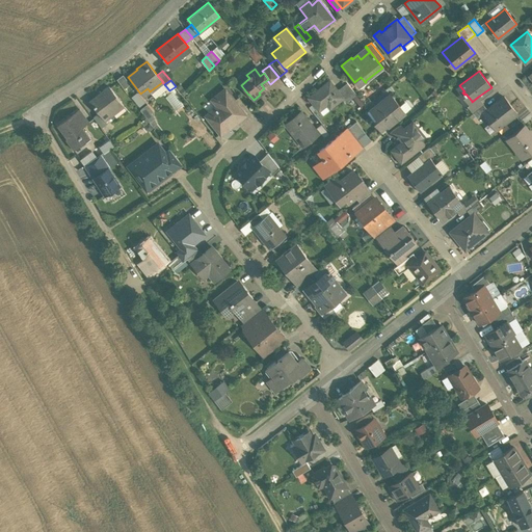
[(329,81),(309,98),(318,110),(330,101),(334,104),(342,98),(337,90),(329,81)]
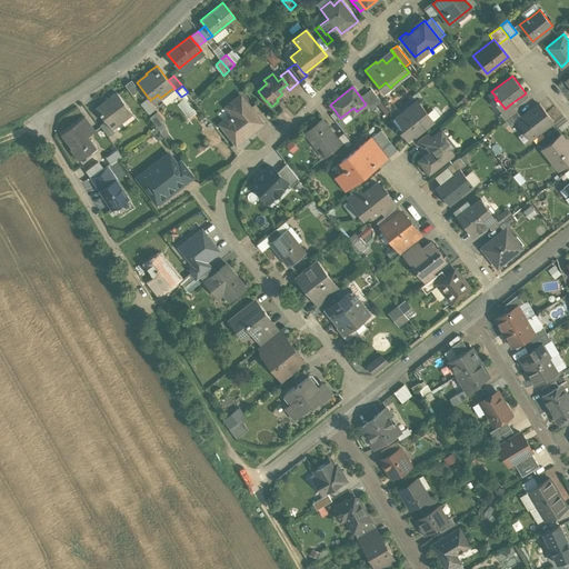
[(371,88),(360,97),(366,105),(370,109),(381,100),(371,88)]
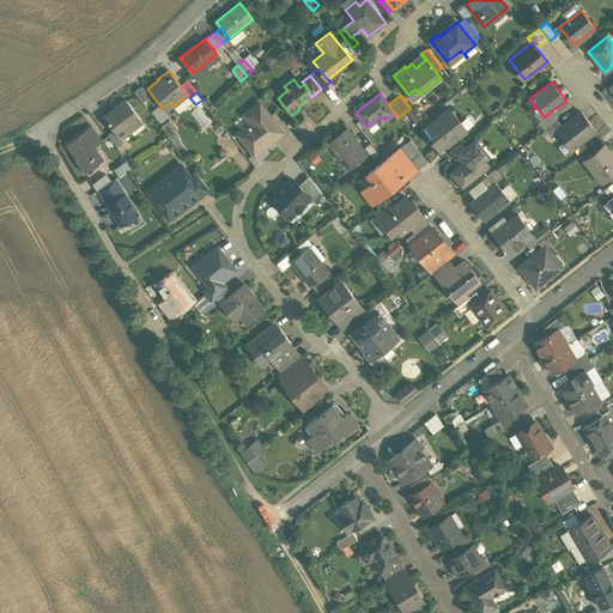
[(126,98),(103,116),(113,129),(120,139),(121,138),(132,129),(129,127),(140,119),(134,111),(135,110),(126,98)]
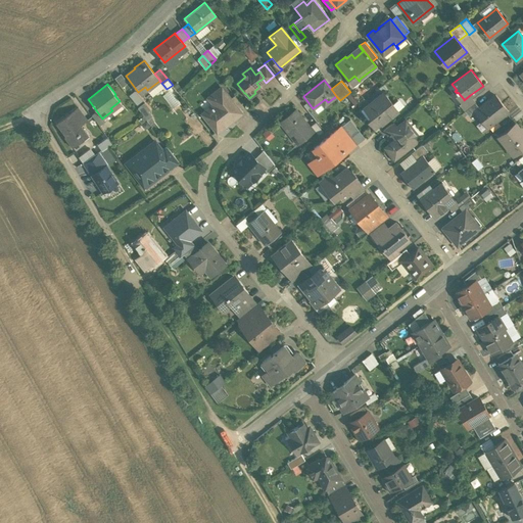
[(229,99),(221,88),(211,96),(217,103),(202,113),(218,132),(232,121),(230,117),(238,110),(229,99)]
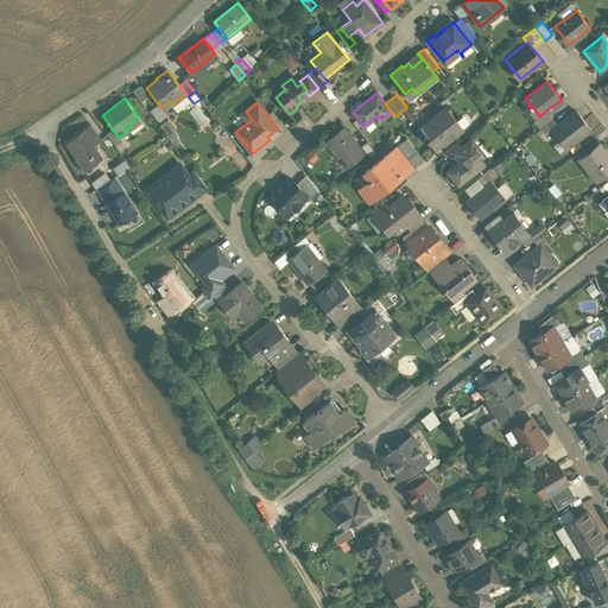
[(445,107),(425,124),(434,134),(429,138),(429,139),(429,140),(435,146),(435,147),(436,147),(437,147),(442,143),(443,144),(463,128),(445,107)]
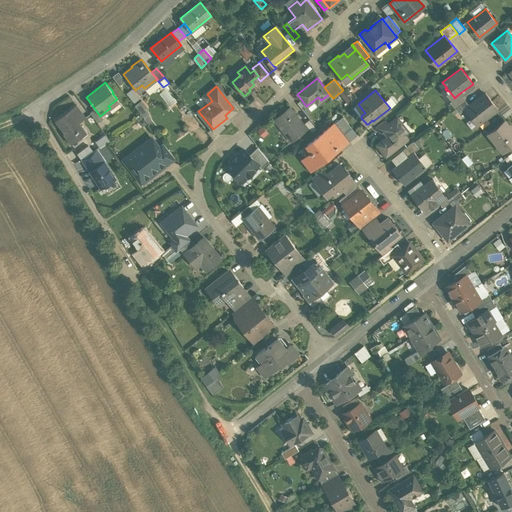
[(469,105),(465,108),(465,109),(478,125),(478,124),(477,123),(487,115),(488,117),(498,109),(485,92),(469,105)]
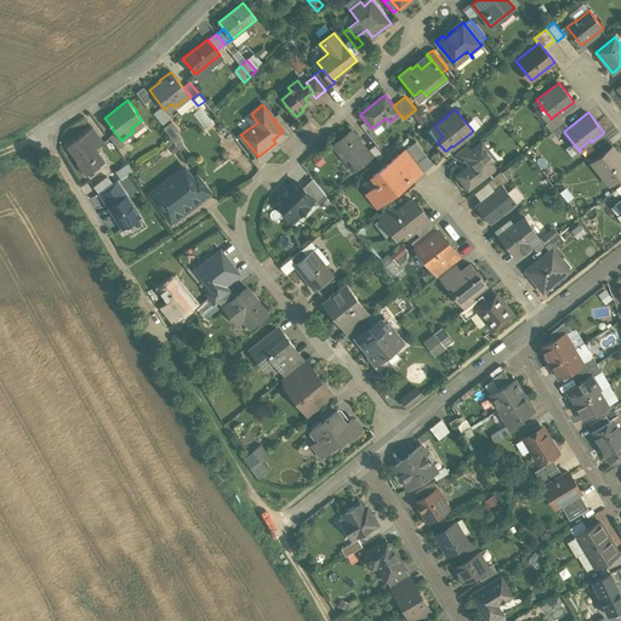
[(288,125),(278,113),(272,118),(281,130),(288,125)]
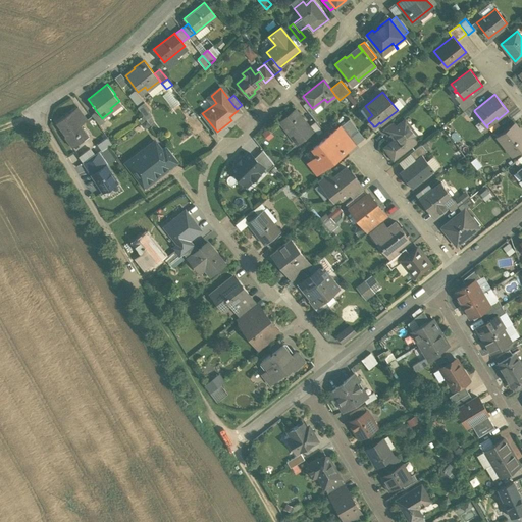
[(469,95),(463,100),(463,99),(459,103),(464,110),(475,102),(469,95)]
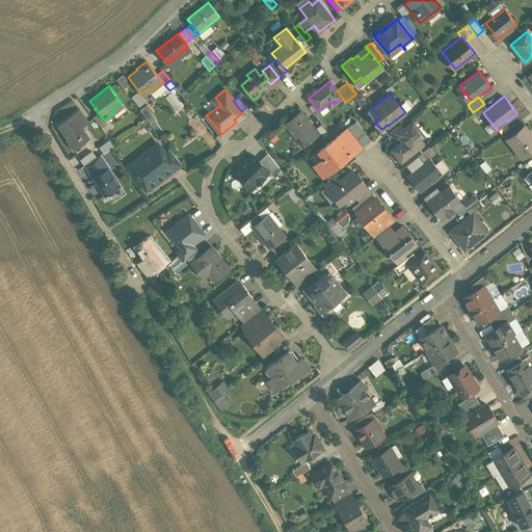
[(484,104),(473,112),(477,117),(483,113),(483,112),(487,109),(484,104)]
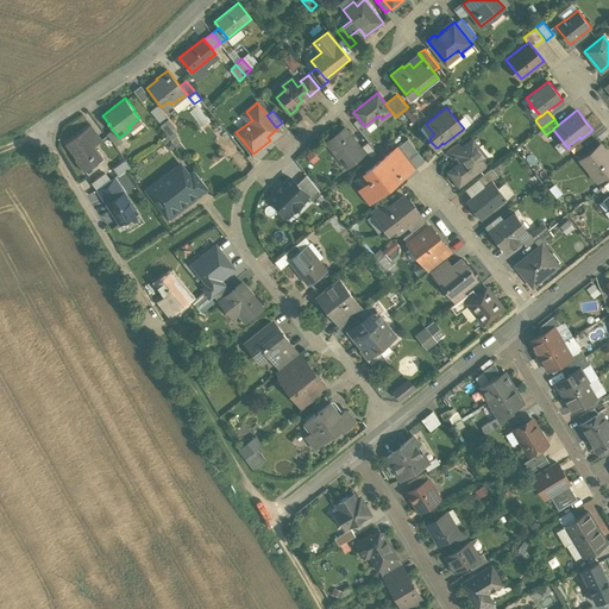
[(169,120),(161,126),(167,133),(175,127),(169,120)]
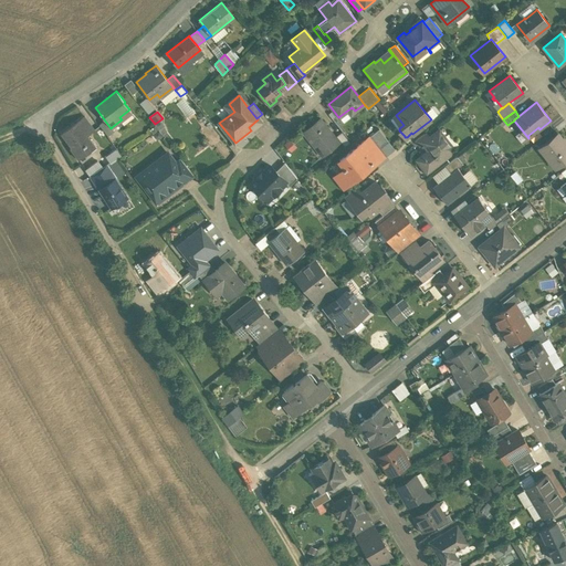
[(84,116),(62,133),(72,147),(71,148),(79,158),(94,146),(84,132),(91,126),(84,116)]
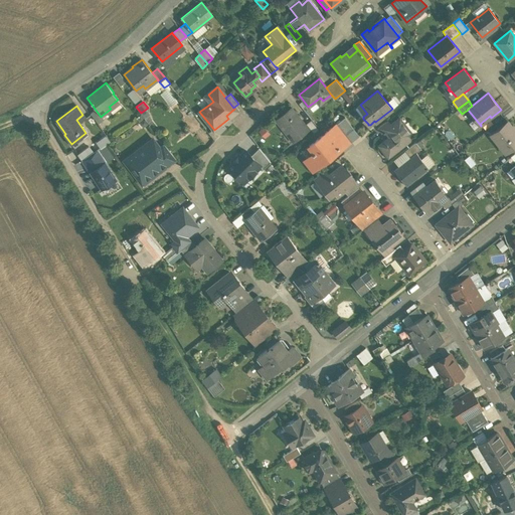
[(291,108),(275,120),(293,142),(308,130),(297,116),(296,117),(294,115),(295,114),(291,108)]
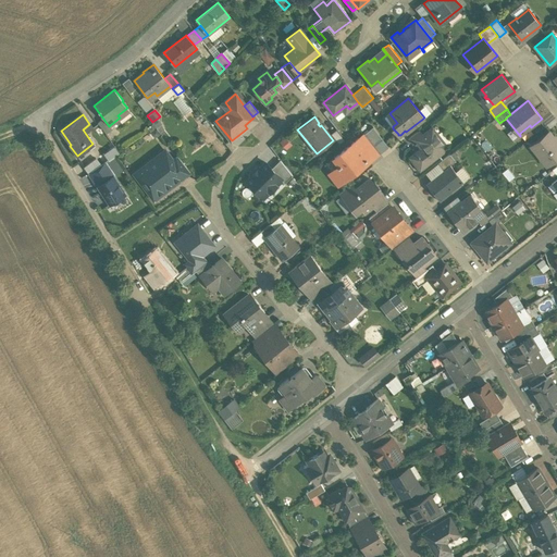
[(109,126),(102,118),(97,122),(106,132),(111,127),(110,125),(109,126)]
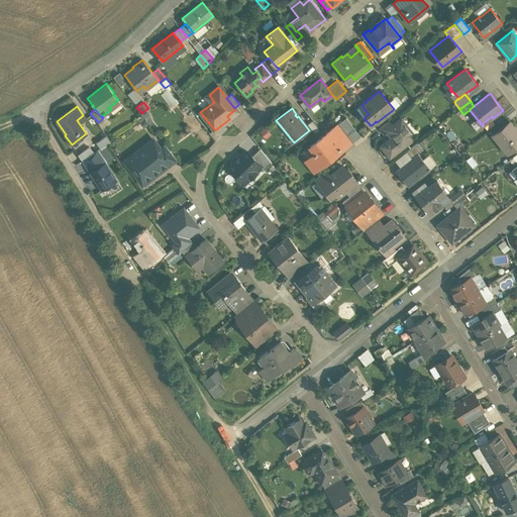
[(355,128),(346,117),(338,123),(347,135),(355,128)]
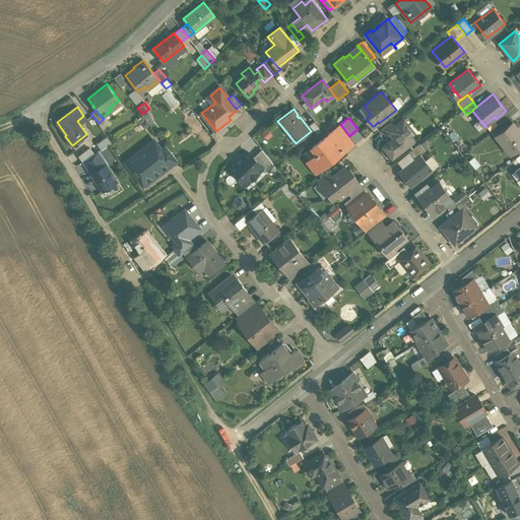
[(412,131),(403,120),(395,126),(390,130),(396,138),(391,142),(390,141),(384,146),(392,157),(411,141),(412,140),(411,138),(408,134),(412,131)]
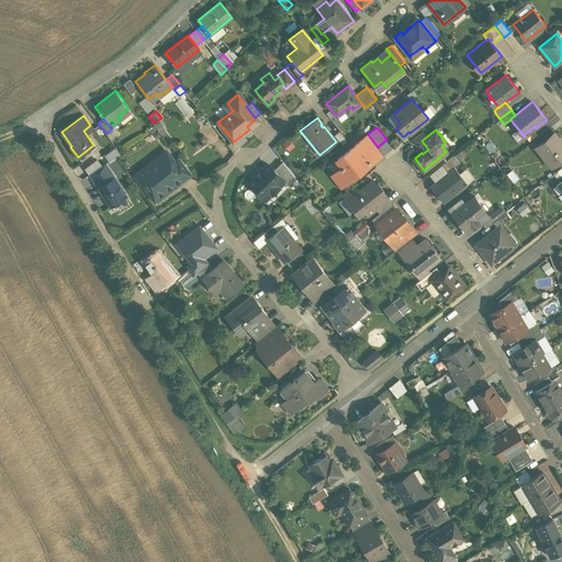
[(423,131),(412,139),(416,145),(417,144),(419,146),(422,144),(420,143),(422,141),(427,136),(423,131)]
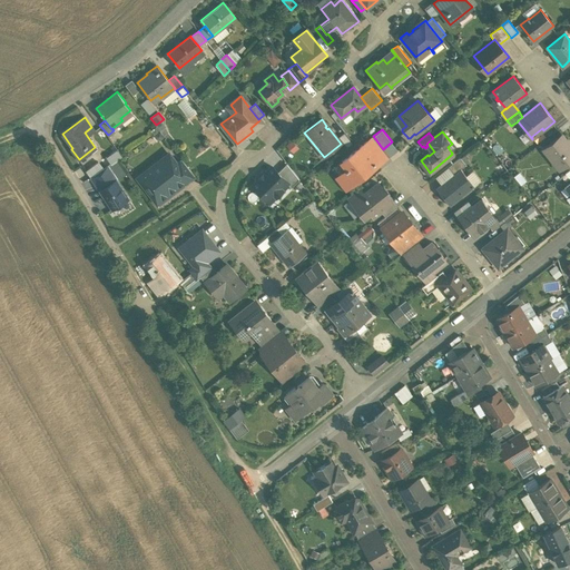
[(352,144),(343,134),(338,137),(346,148),(352,144)]
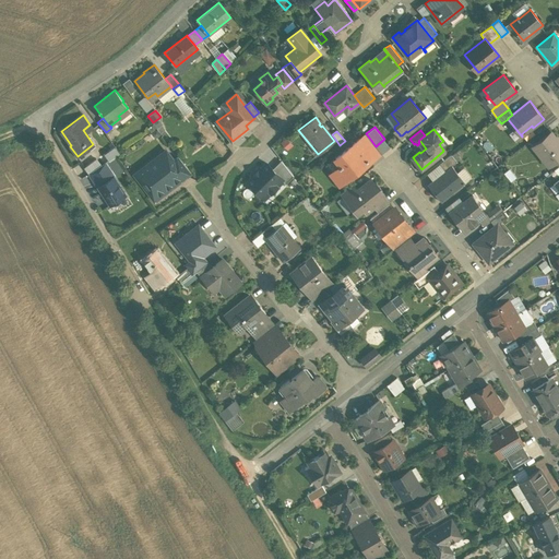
[(555,138),(551,132),(534,146),(544,158),(549,154),(555,162),(557,159),(558,157),(558,138),(555,138)]
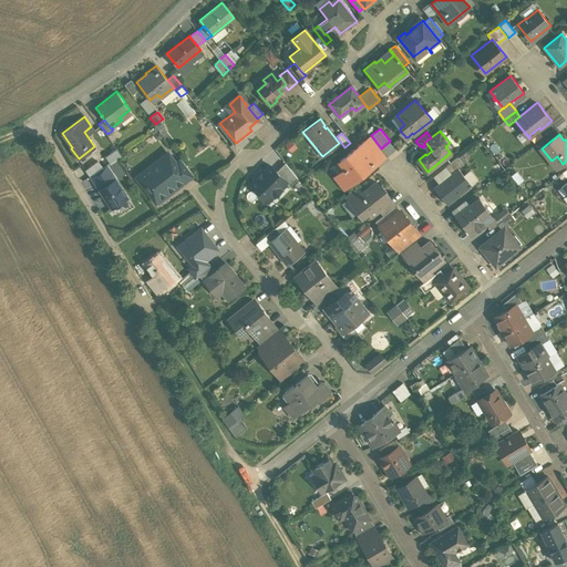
[(371,135),(360,144),(370,156),(381,148),(371,135)]
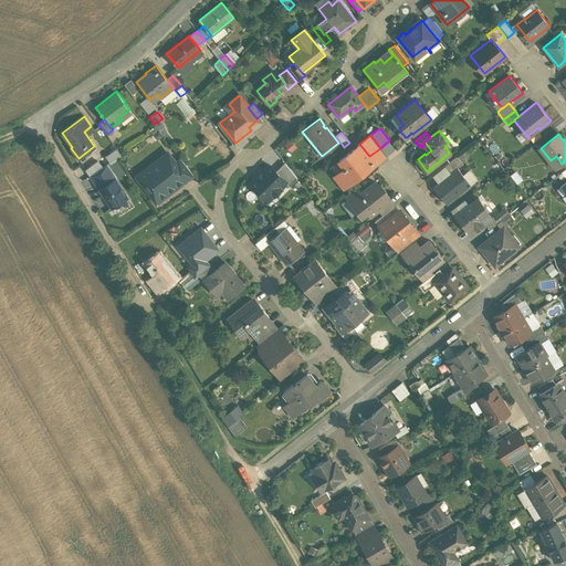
[(291,140),(285,146),(290,150),(294,146),(291,140)]
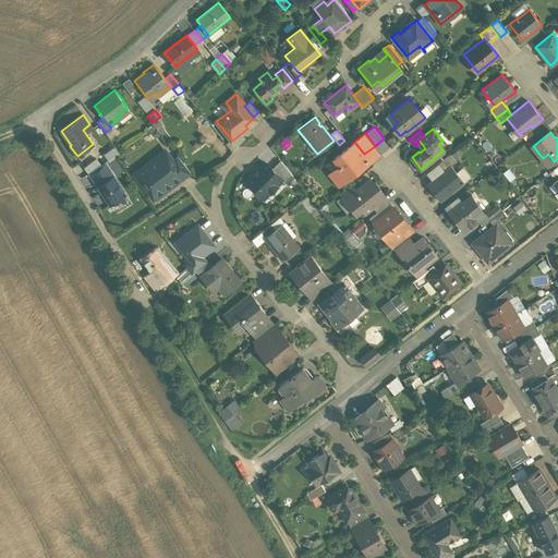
[(354,143),(335,158),(340,166),(334,171),(343,182),(356,171),(358,169),(358,168),(355,166),(359,164),(361,166),(368,159),(364,154),(354,142),(354,143)]
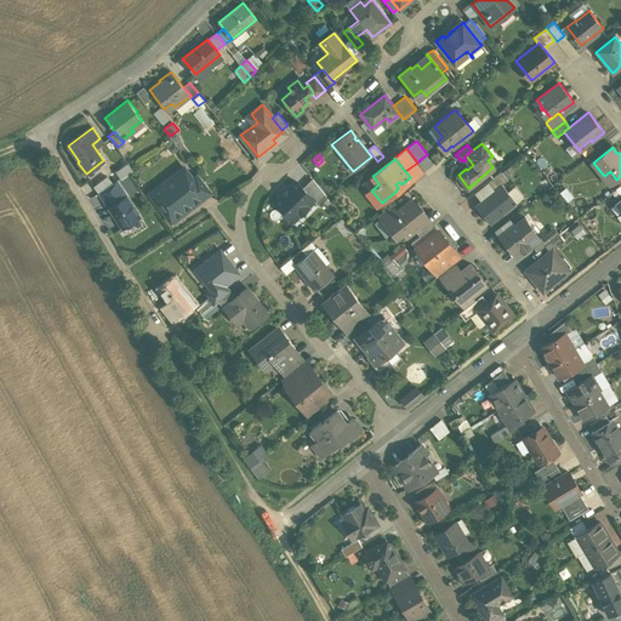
[(130,161),(117,170),(123,177),(135,169),(130,161)]
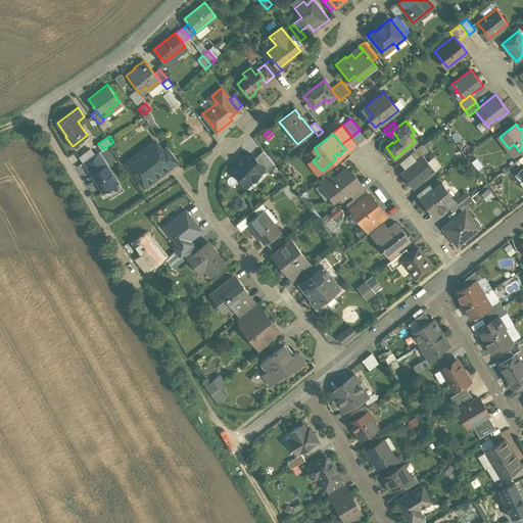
[(155,141),(126,162),(145,187),(172,167),(163,156),(164,155),(164,154),(162,151),(162,150),(155,141)]
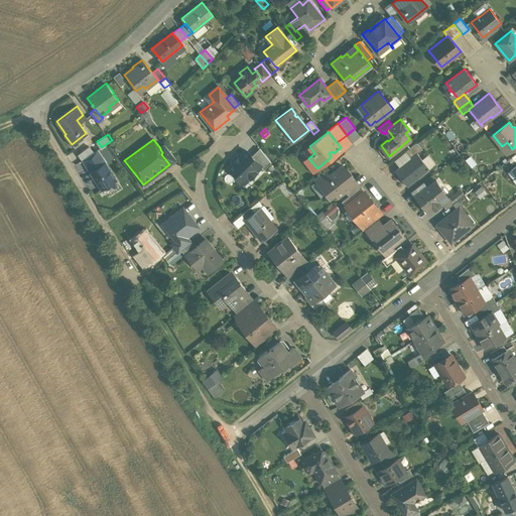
[(416,142),(405,151),(406,151),(410,157),(416,152),(417,152),(421,149),(416,142)]
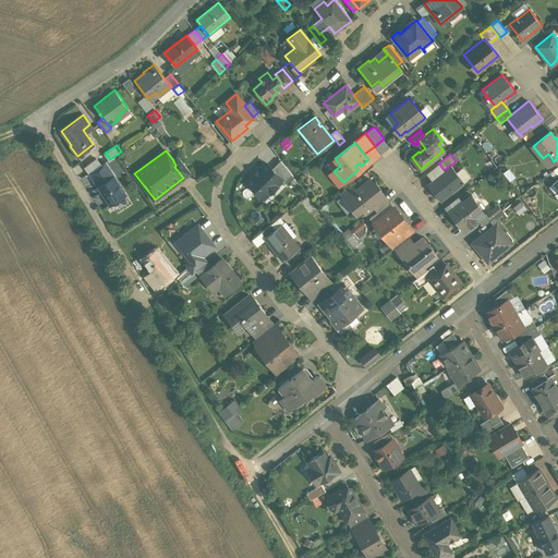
[(191,172),(179,157),(173,160),(173,161),(176,165),(176,166),(174,167),(183,178),(191,172)]
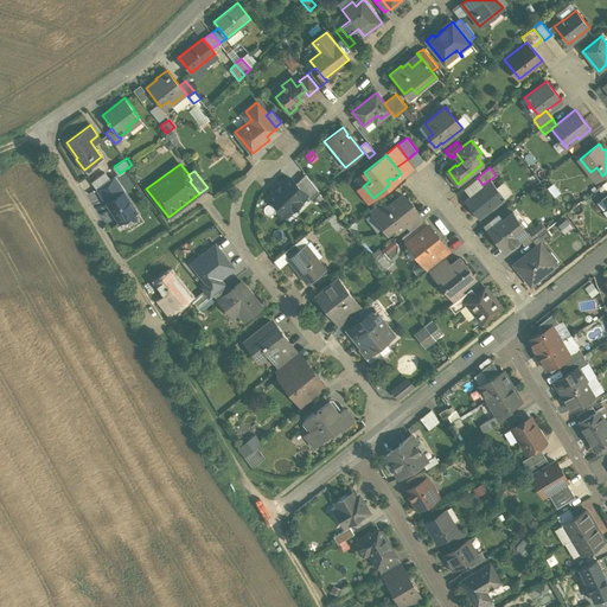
[(104,172),(91,180),(96,187),(109,179),(104,172)]
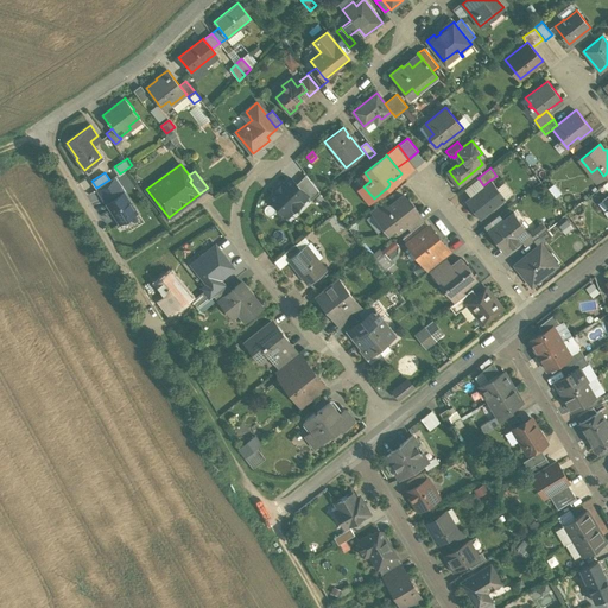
[(119,185),(114,177),(109,179),(115,188),(119,185)]
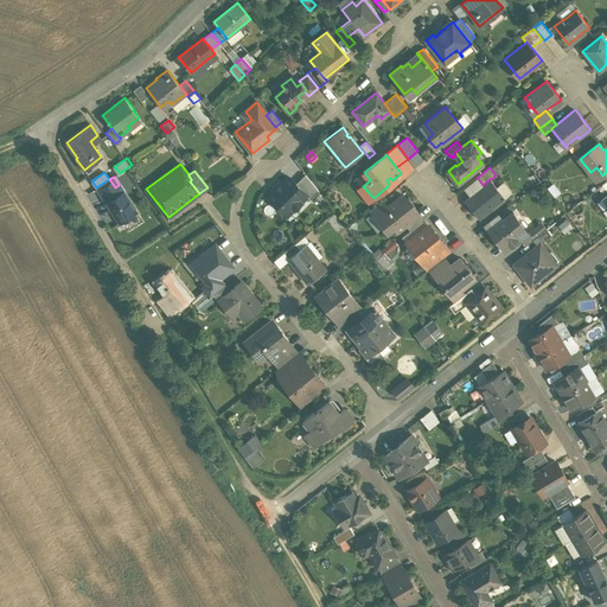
[(308,198),(311,200),(319,192),(305,177),(295,186),(308,198)]
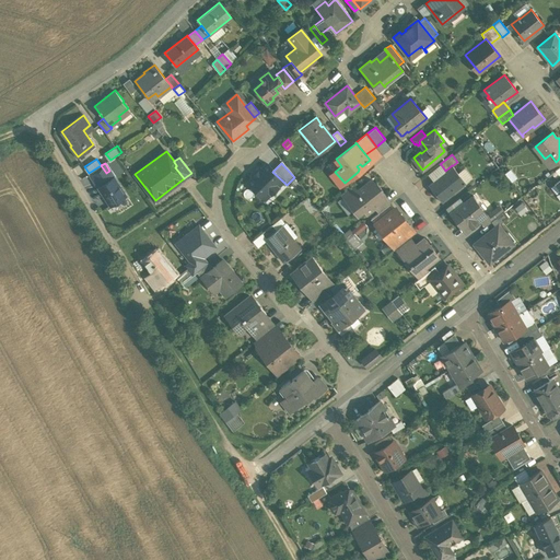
[(247,182),(266,200),(284,183),(272,172),(266,164),(247,182)]
